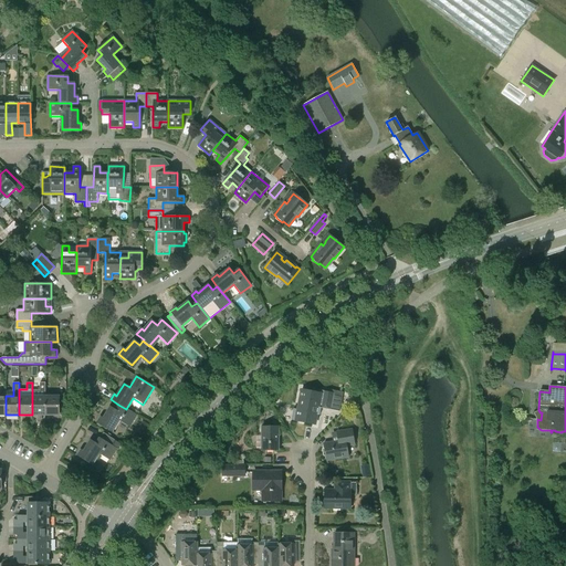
[(317,408),(328,410),(332,394),(324,392),(324,395),(301,390),(295,421),(314,426),(317,408)]
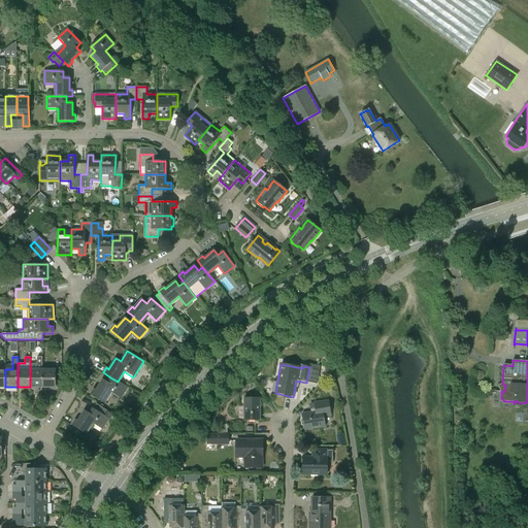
[(42,369),(30,369),(30,387),(42,387),(42,369)]
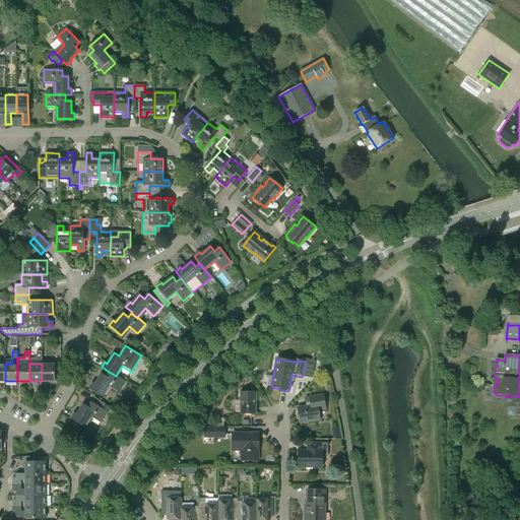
[(54,364),(42,364),(42,381),(60,381),(60,369),(54,369),(54,364)]
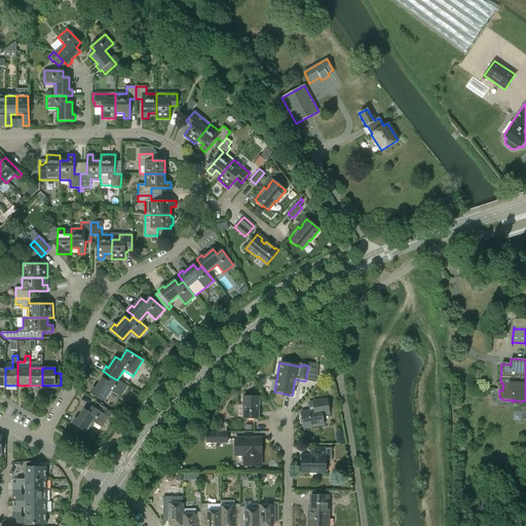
[(117,380),(110,376),(107,381),(103,378),(96,388),(94,386),(89,392),(104,402),(111,390),(120,397),(126,385),(117,380)]
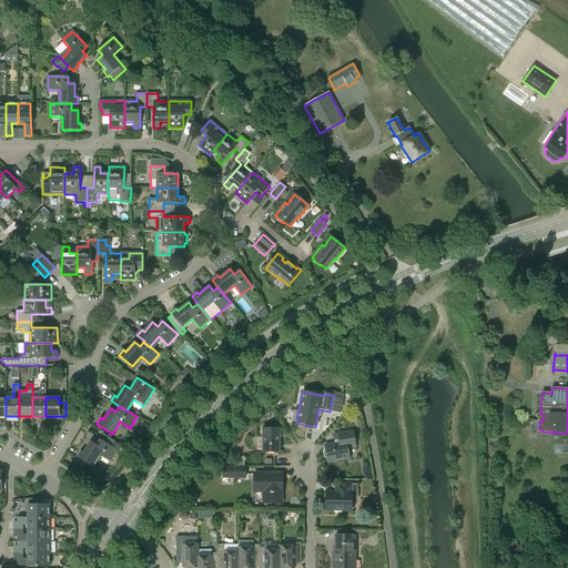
[(279,453),(279,429),(262,428),(262,452),(279,453)]
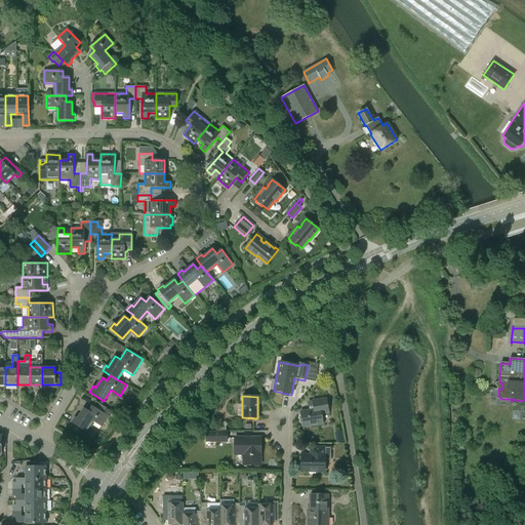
[(311,427),(323,425),(321,414),(328,413),(326,399),(312,401),(314,410),(309,411),(309,410),(299,412),(301,427),(310,425),(311,427)]
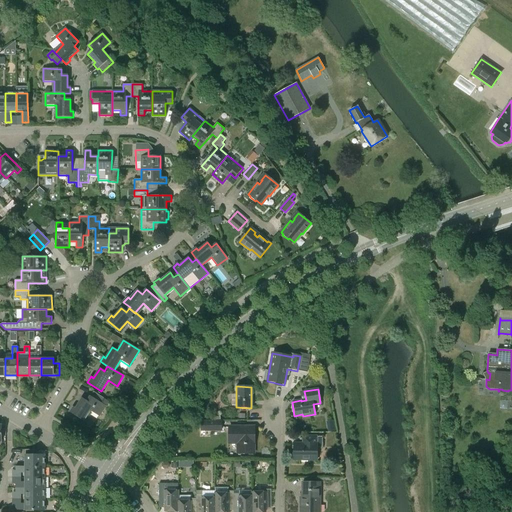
[(103,398),(100,402),(90,396),(86,401),(82,398),(75,408),(73,406),(69,412),(83,421),(90,411),(99,416),(106,406),(105,406),(108,402),(103,398)]
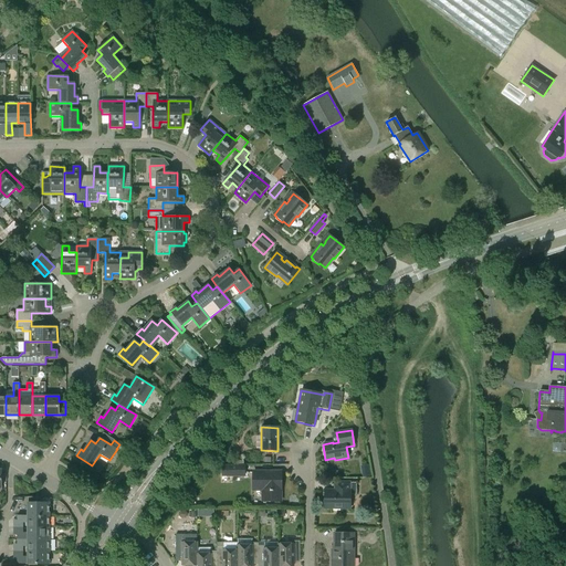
[(223,465),(223,475),(244,475),(244,465),(223,465)]
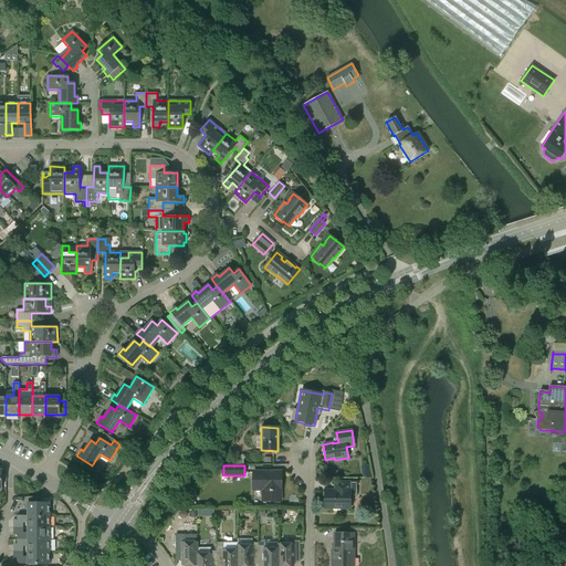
[(281,501),(281,472),(252,472),(252,490),(261,490),(261,501),(281,501)]
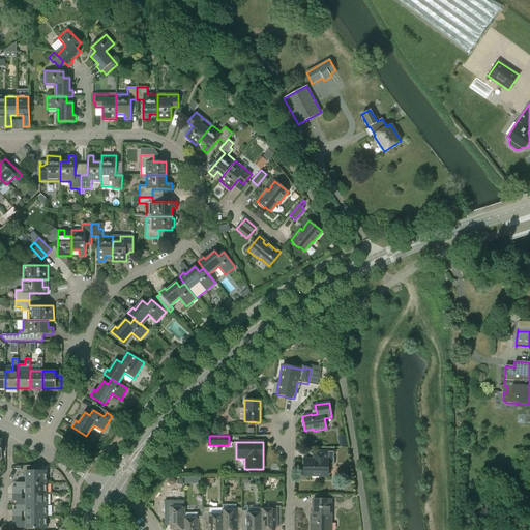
[(333,465),(333,452),(314,452),(314,460),(304,460),(304,476),(327,476),(327,464),(333,465)]
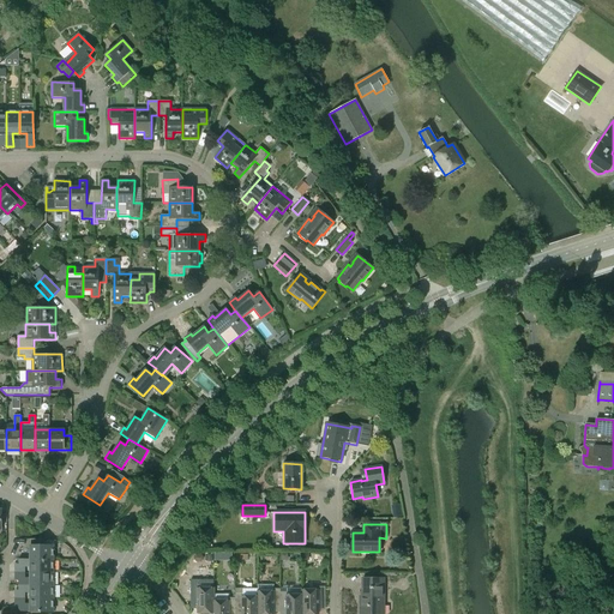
[(30,559),(53,559),(53,546),(44,546),(44,539),(30,539),(30,559)]
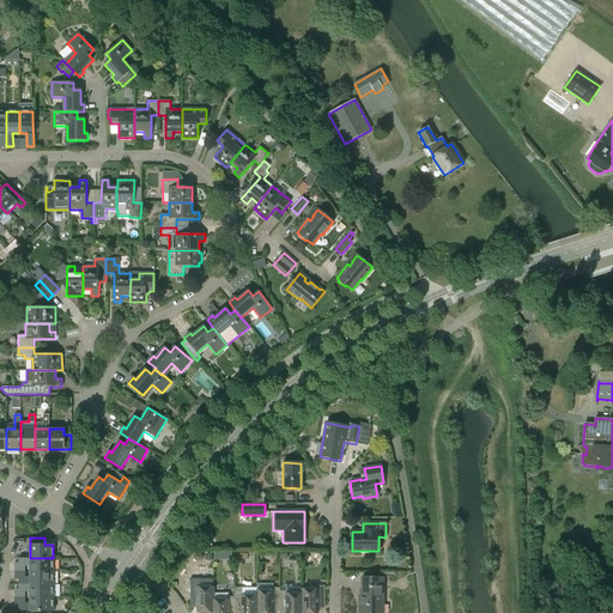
[(30,564),(30,571),(53,571),(53,558),(30,558),(18,558),(18,564),(30,564)]
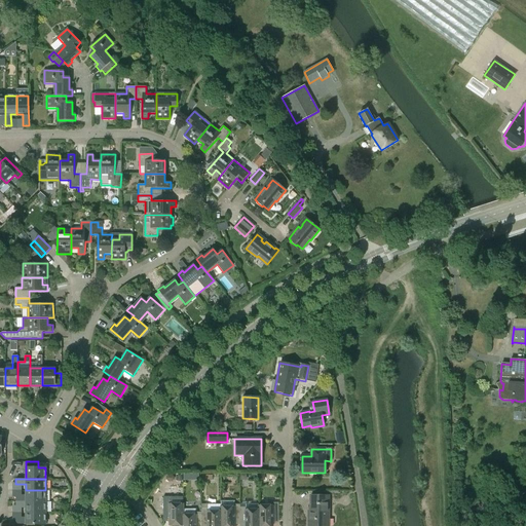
[(15,496),(15,501),(45,501),(45,490),(26,490),(26,496),(15,496)]
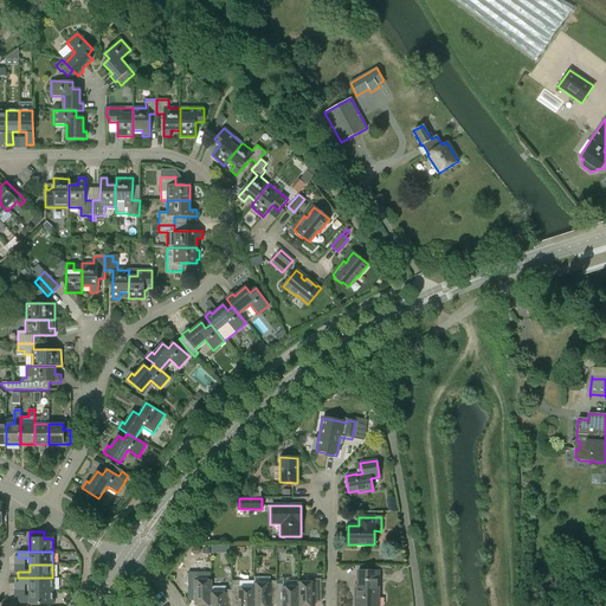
[(354,605),(376,605),(378,572),(358,572),(358,598),(355,598),(354,605)]
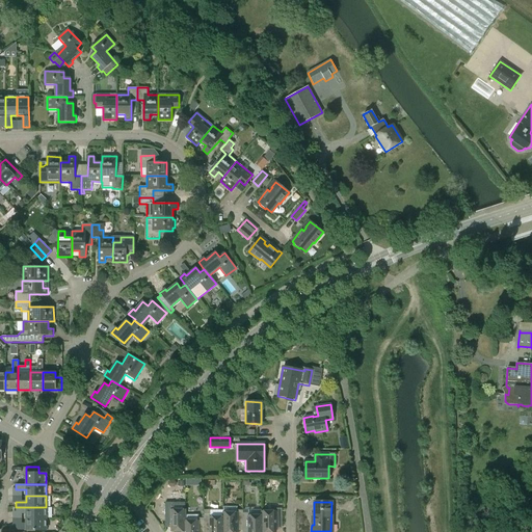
[(171,531),(184,531),(184,515),(184,504),(170,504),(170,503),(164,503),(165,520),(170,520),(171,531)]
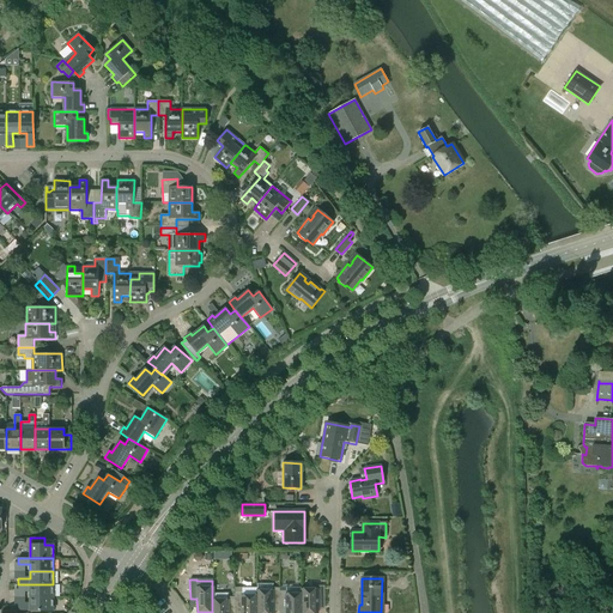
[(256,596),(256,612),(272,612),(272,608),(279,608),(279,592),(279,588),(273,588),(273,583),(256,584),(256,596)]
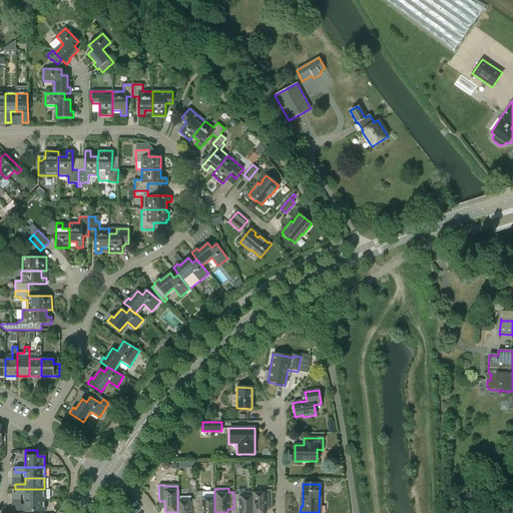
[(25,494),(25,499),(44,499),(44,489),(15,489),(15,494),(25,494)]
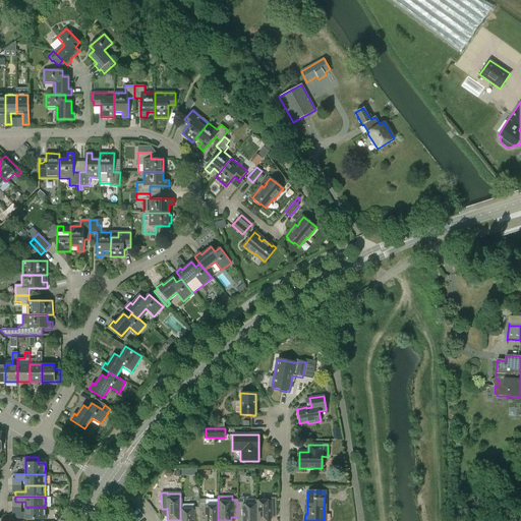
[(276,517),(275,515),(275,499),(270,499),(270,502),(256,502),(256,506),(255,520),(270,520),(270,517),(276,517)]
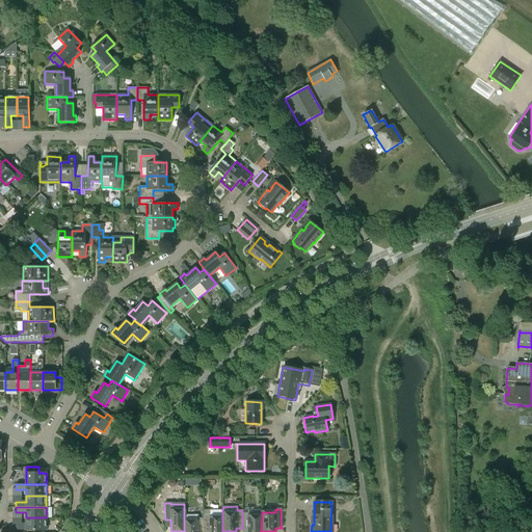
[(248,513),(242,513),(242,528),(242,530),(248,530),(248,531),(261,531),(262,516),(248,516),(248,513)]
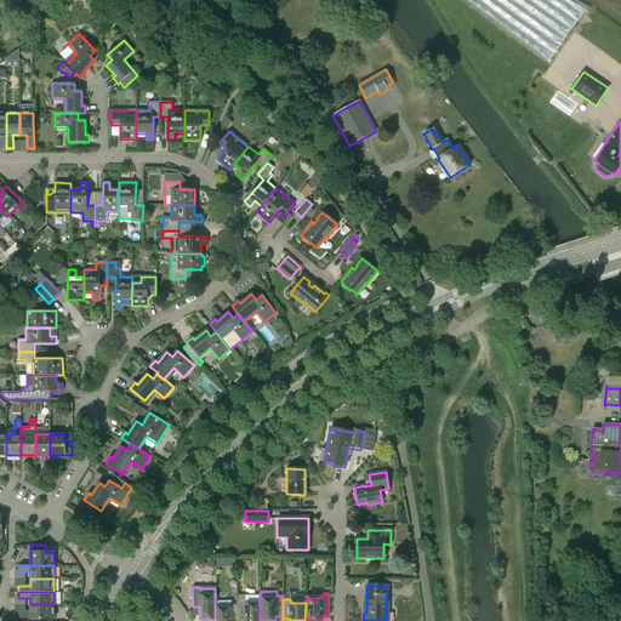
[(237,605),(237,620),(245,620),(244,620),(260,620),(260,604),(245,605),(245,600),(237,600),(237,605)]
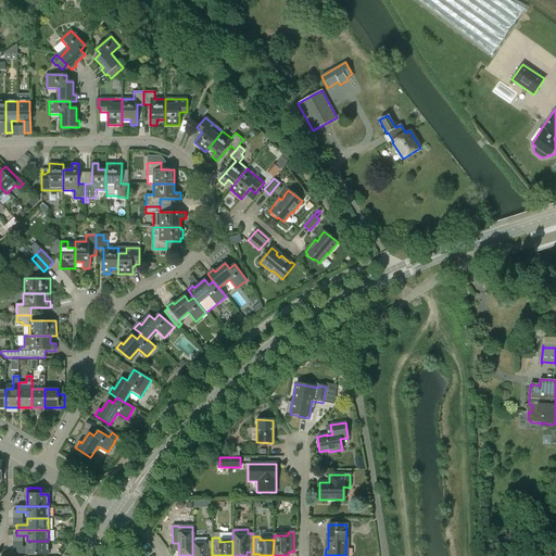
[(212,555),(212,542),(206,542),(206,539),(192,539),(192,555),(191,555),(212,555)]
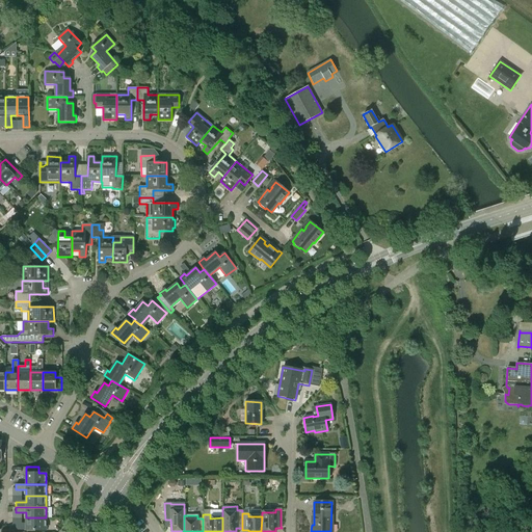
[(46,530),(46,517),(26,517),(26,524),(16,524),(16,530),(46,530)]
